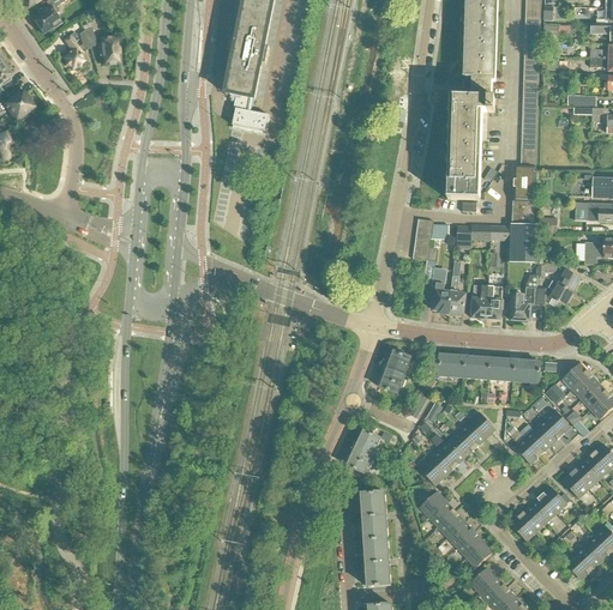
[(53,11),(56,8),(54,5),(61,0),(44,0),(48,6),(31,18),(41,32),(52,25),(53,28),(60,22),(59,20),(53,11)]
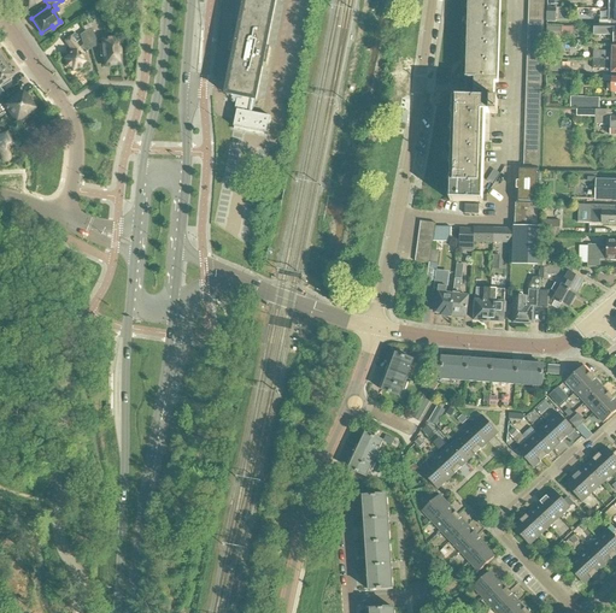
[(267,63),(270,46),(263,45),(263,42),(267,43),(274,0),(242,0),(226,92),(236,94),(234,108),(236,108),(234,124),(267,131),(270,115),(252,111),(254,98),(256,98),(262,65),(258,64),(259,62),(267,63)]
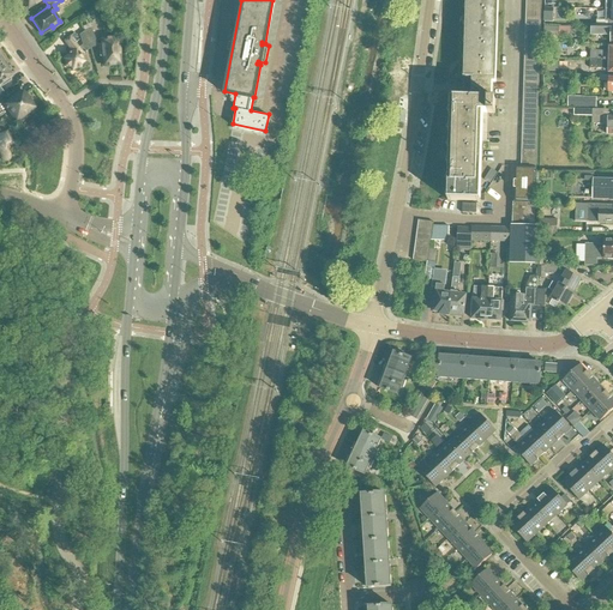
[(468,0),(466,96),(452,96),(450,198),(476,199),(479,110),(490,110),(493,0),(468,0)]
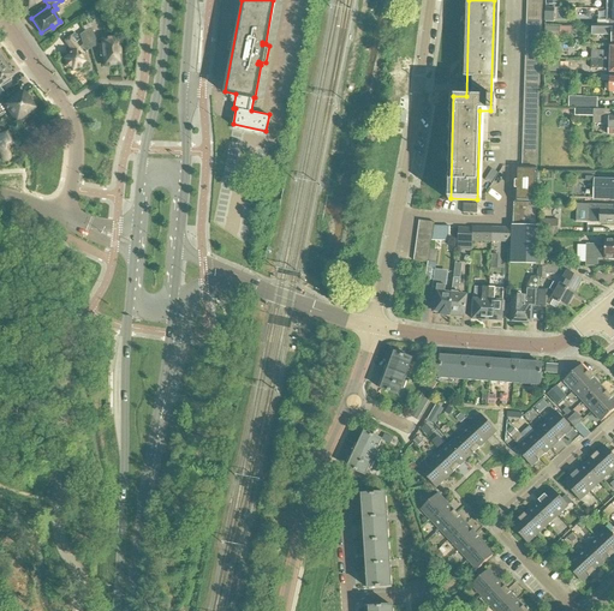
[(596,18),(596,23),(612,23),(612,21),(613,21),(613,19),(613,6),(606,6),(606,18),(596,18)]
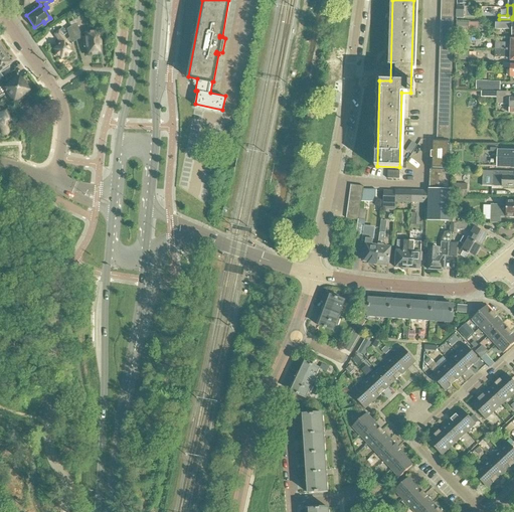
[(512,19),(499,19),(495,19),(495,28),(511,28),(511,34),(513,33),(513,20),(512,20),(512,19)]
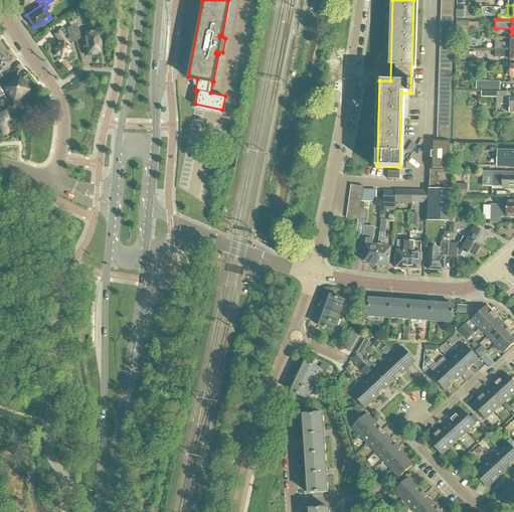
[(69,24),(74,38),(80,36),(75,22),(69,24)]
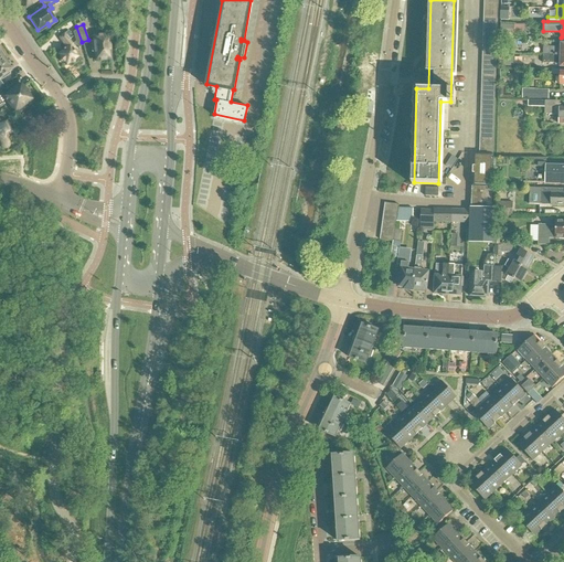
[(499,35),(512,36),(512,24),(500,24),(499,35)]
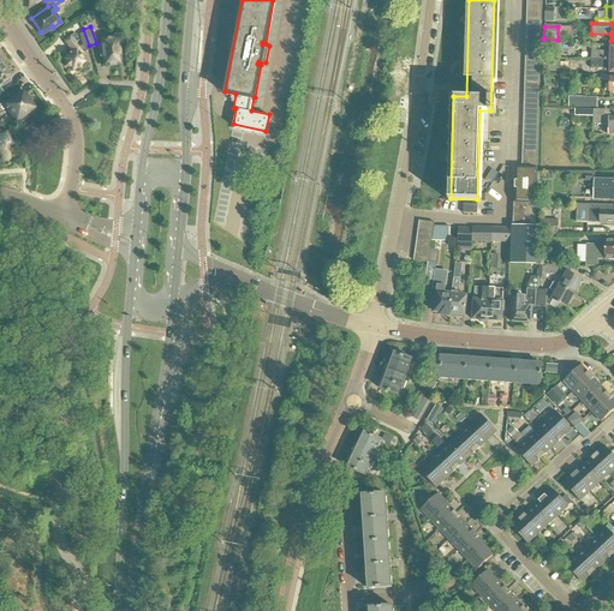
[(81,57),(82,52),(79,49),(83,47),(83,51),(88,47),(82,29),(78,33),(81,42),(77,46),(73,41),(78,37),(73,30),(63,39),(71,49),(63,57),(65,60),(64,65),(69,65),(71,69),(75,66),(79,66),(83,64),(84,60),(81,57)]
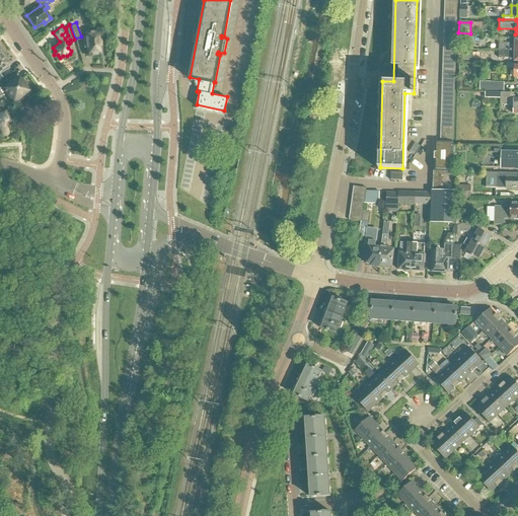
[(84,31),(85,35),(83,35),(84,45),(85,46),(86,54),(100,53),(99,30),(97,30),(97,27),(90,27),(90,30),(84,31)]
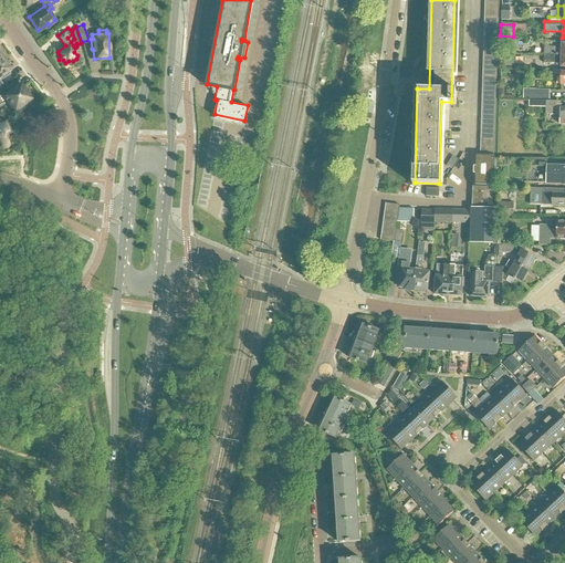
[(543,44),(543,53),(564,53),(564,41),(561,41),(561,48),(556,48),(556,44),(543,44)]
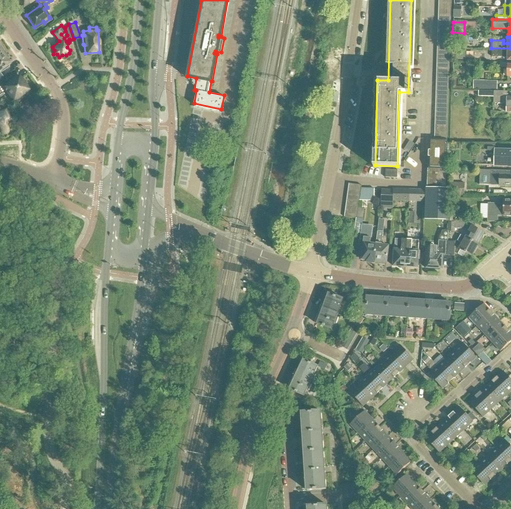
[(455,58),(465,58),(465,48),(455,47),(455,58)]
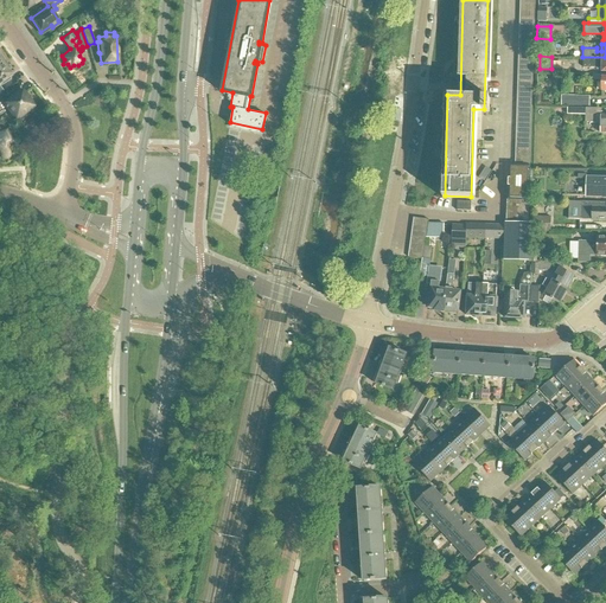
[(605,57),(582,57),(582,65),(601,65),(601,69),(605,69),(605,57)]
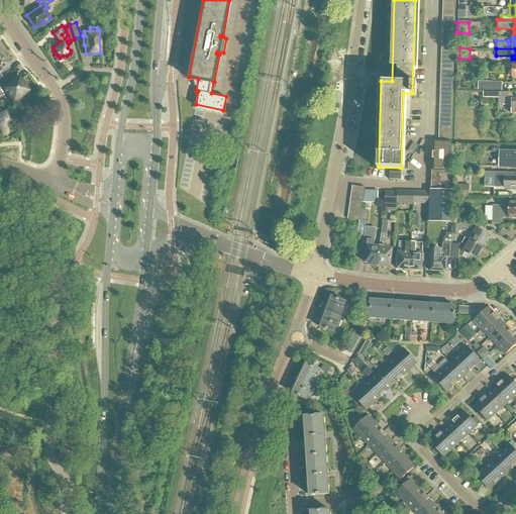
[(3,50),(0,53),(0,71),(7,66),(7,64),(9,62),(5,57),(7,56),(3,50)]
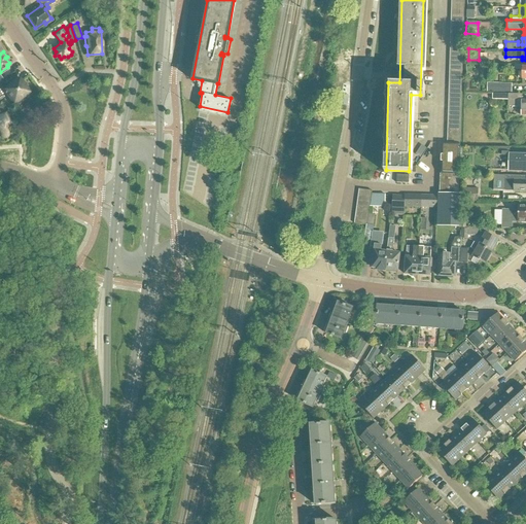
[(477,68),(481,71),(485,66),(481,62),(477,68)]
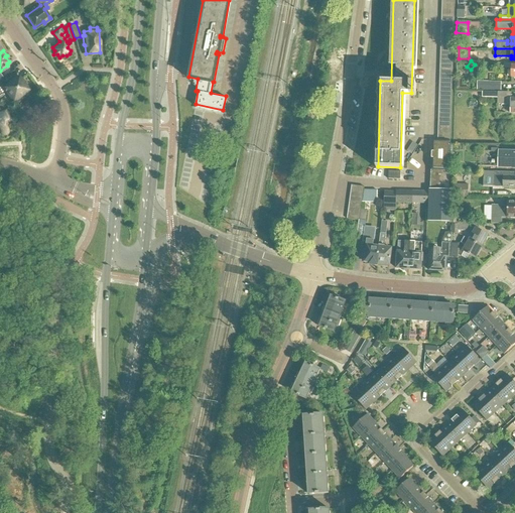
[(503,66),(511,67),(510,75),(512,75),(513,76),(514,76),(514,61),(511,62),(511,61),(503,60),(503,66)]
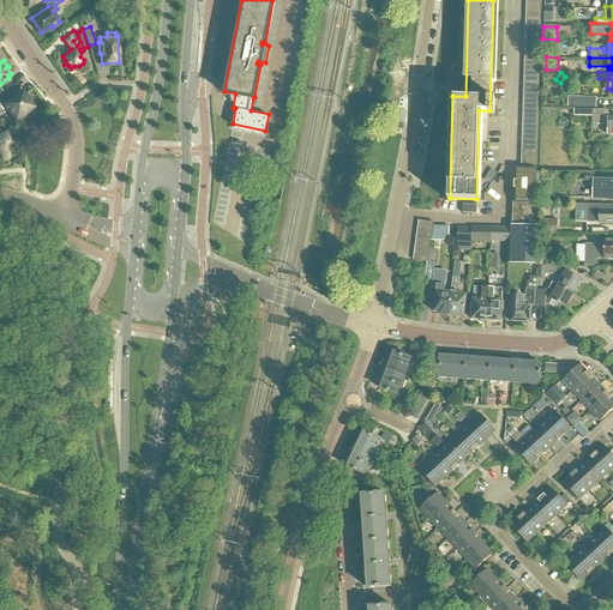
[(0,112),(6,108),(14,120),(18,118),(19,120),(26,114),(25,112),(29,110),(31,109),(32,107),(34,106),(31,103),(30,97),(25,95),(22,89),(4,102),(0,97),(0,112)]
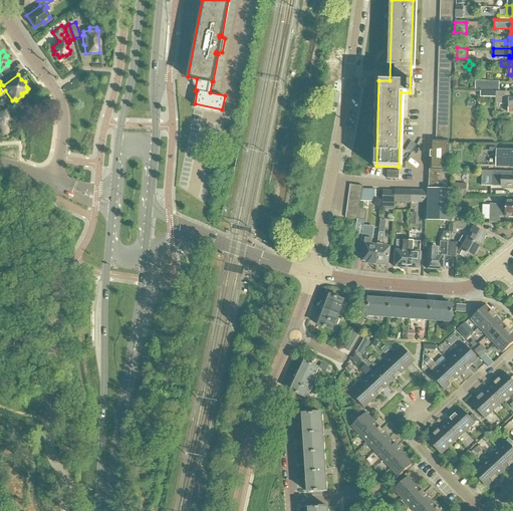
[(474,87),(498,87),(498,79),(474,79),(474,87)]
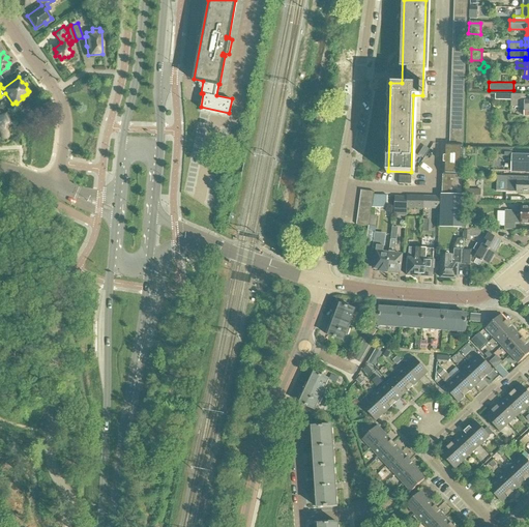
[(528,114),(528,98),(525,98),(525,92),(510,92),(510,93),(510,98),(509,105),(524,106),(524,114),(528,114)]
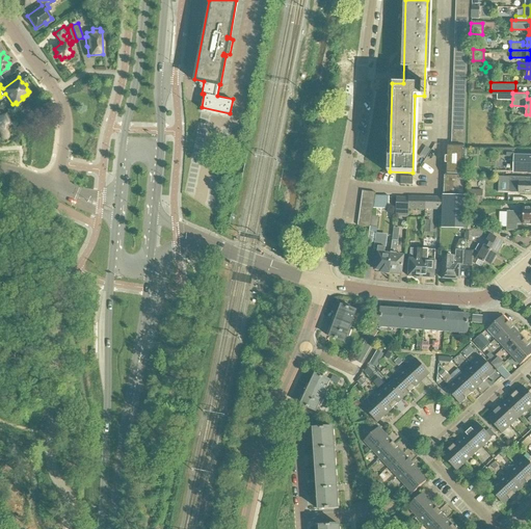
[(0,136),(1,137),(2,137),(3,137),(4,137),(5,137),(6,137),(6,136),(7,135),(7,134),(7,133),(7,132),(5,128),(8,127),(7,124),(9,123),(4,110),(4,108),(0,106),(0,136)]
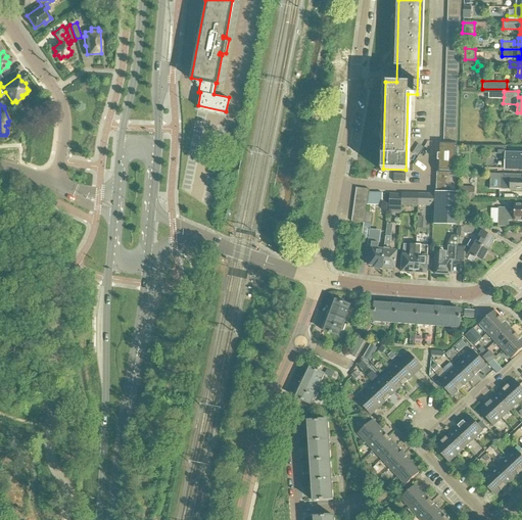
[(435,190),(434,223),(453,223),(455,190),(454,190),(455,166),(456,143),(456,141),(442,140),(437,140),(435,190)]
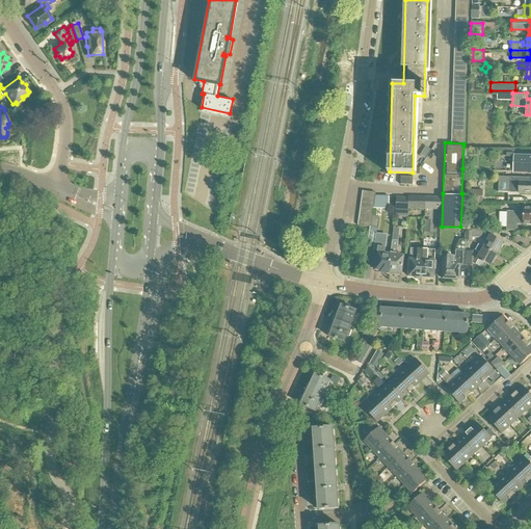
[(425,144),(419,154),(423,157),(429,148),(425,144)]
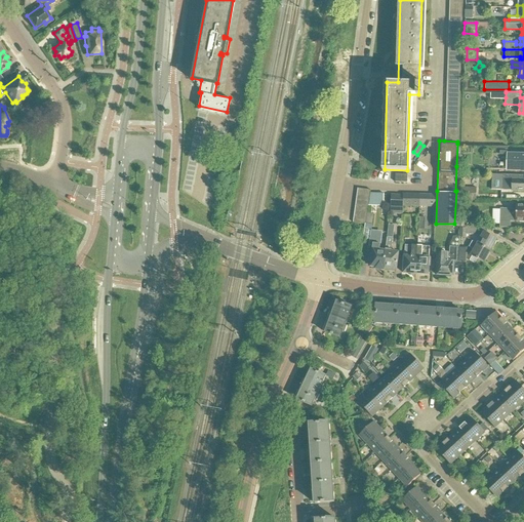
[(457,144),(456,166),(466,166),(485,167),(485,168),(488,168),(488,167),(507,167),(507,168),(521,168),(521,169),(523,169),(523,152),(507,152),(507,145),(467,145),(457,144)]
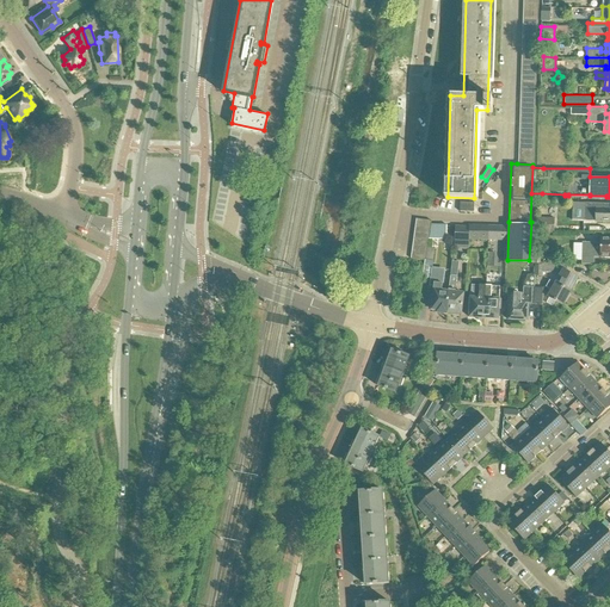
[(458,210),(473,210),(474,200),(460,199),(458,210)]
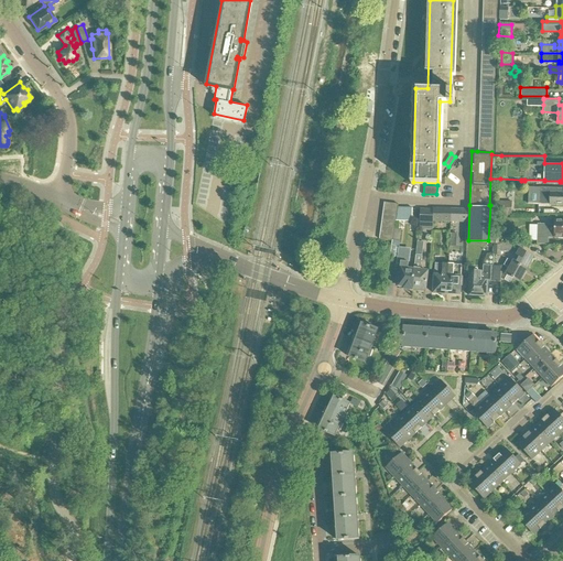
[(562,186),(538,185),(538,202),(562,202),(562,186)]
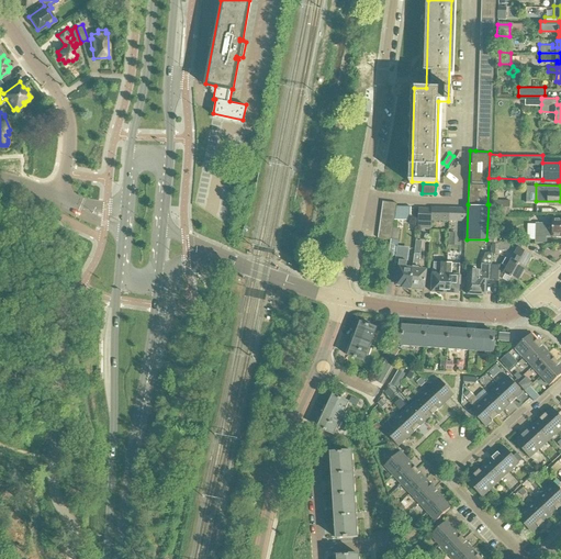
[(492,198),(492,212),(508,212),(509,199),(502,199),(492,198)]
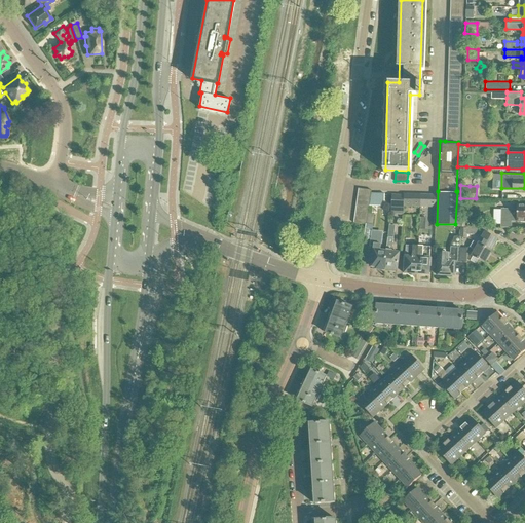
[(383,192),(370,191),(370,194),(369,199),(369,203),(383,204),(383,192)]
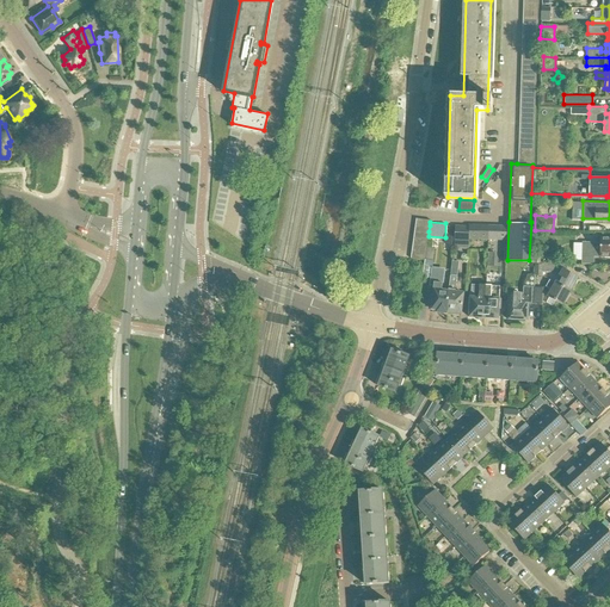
[(469,223),(469,224),(468,237),(487,237),(488,223),(469,223)]
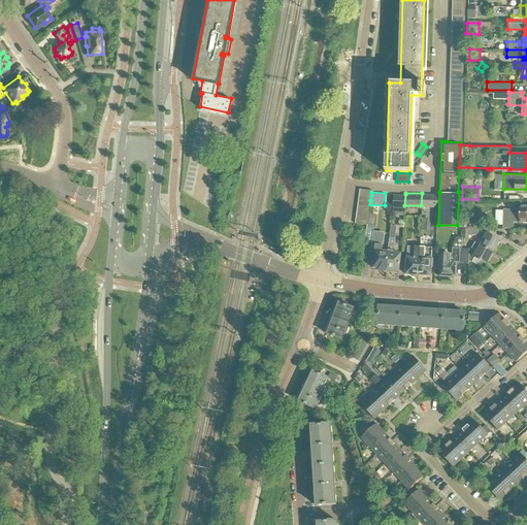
[(437,194),(422,193),(421,205),(437,205),(437,194)]
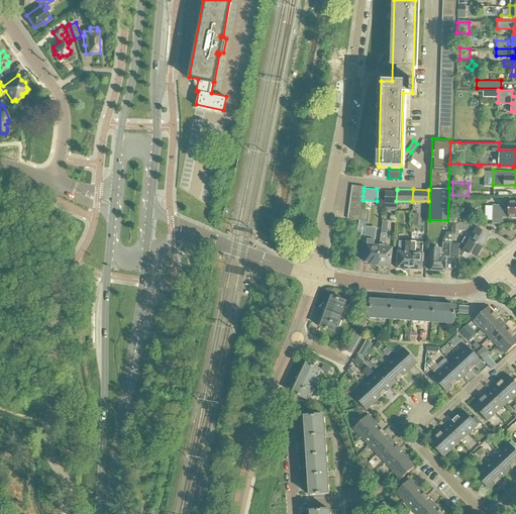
[(397,190),(385,190),(384,202),(396,202),(396,201),(397,190)]
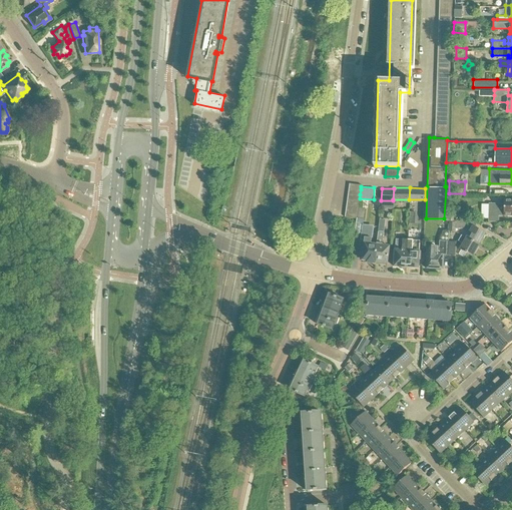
[(487,219),(498,220),(498,211),(503,211),(503,214),(511,214),(511,213),(511,212),(511,198),(504,199),(503,202),(488,201),(487,219)]
